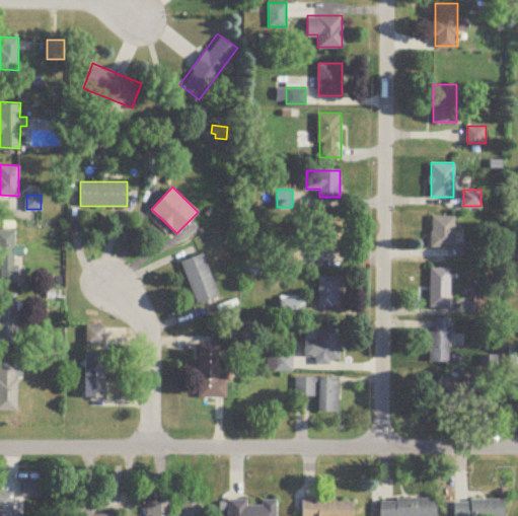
[(431,215),(431,246),(455,246),(455,215),(431,215)]
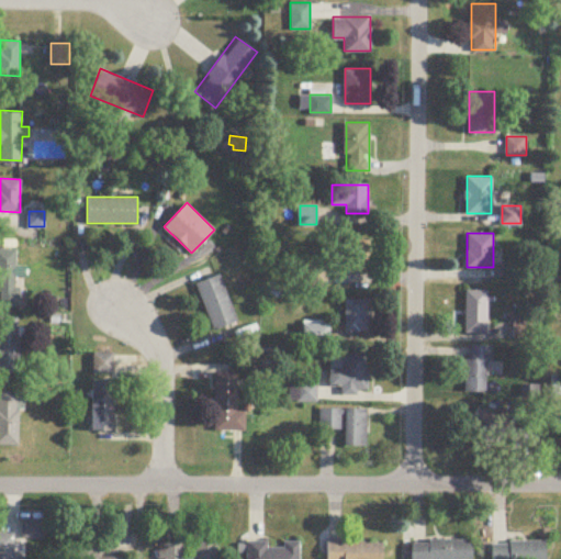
[(348,239),(348,274),(370,274),(370,239),(348,239)]
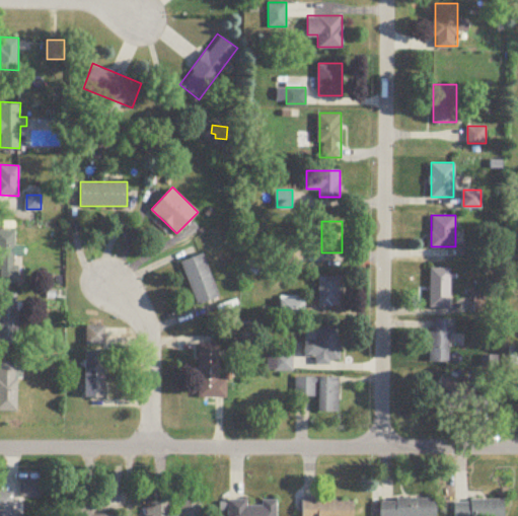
[(0,281),(16,282),(17,230),(0,229),(0,281)]
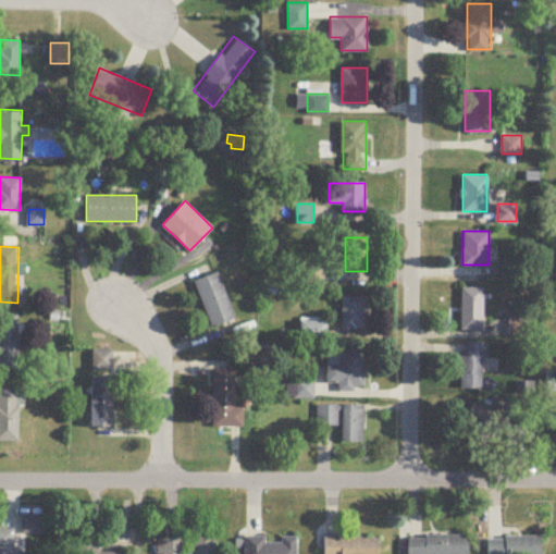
[(195,280),(211,328),(235,319),(219,272),(195,280)]
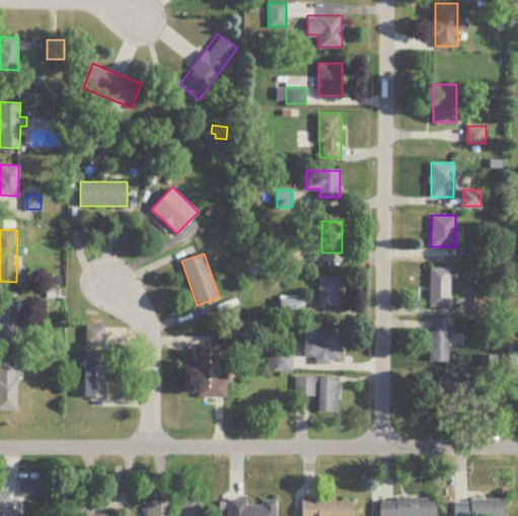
[(430,306),(452,306),(452,268),(430,268),(430,306)]
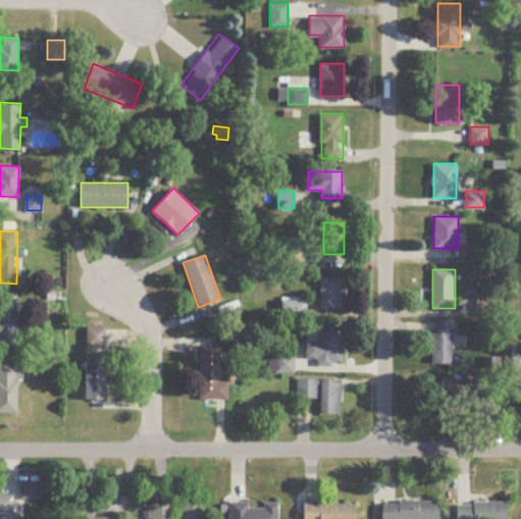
[(321,307),(344,307),(344,277),(321,277),(321,307)]
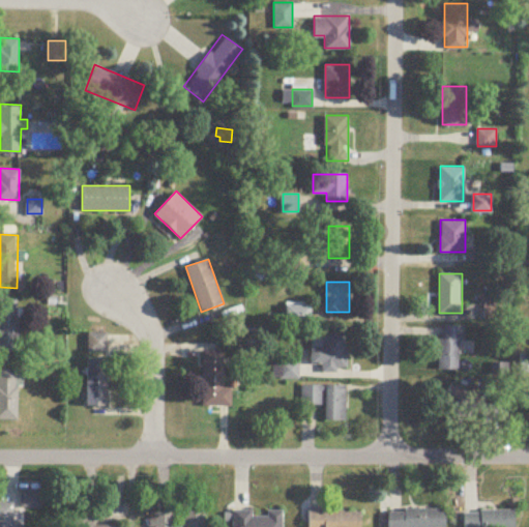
[(0,351),(19,351),(19,299),(0,299),(0,351)]
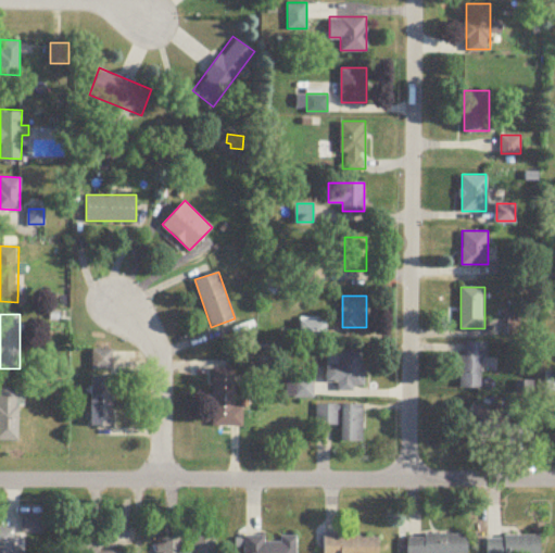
[(300,340),(327,340),(327,318),(300,318),(300,340)]
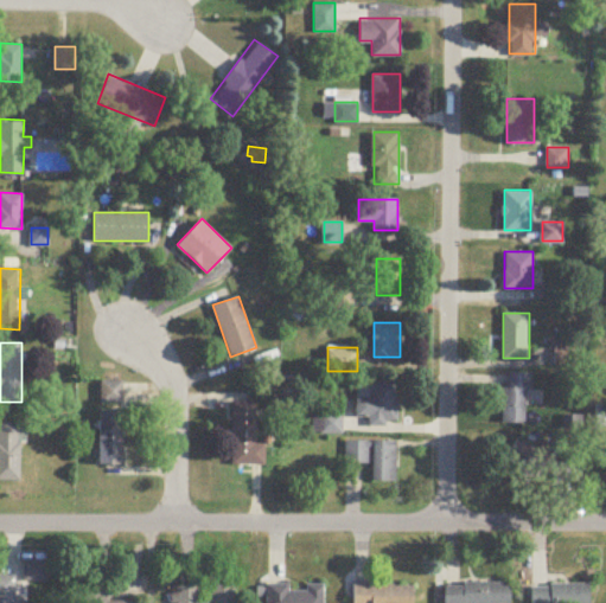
[(503,386),(503,421),(527,421),(527,389),(533,389),(533,372),(510,372),(510,386),(503,386)]
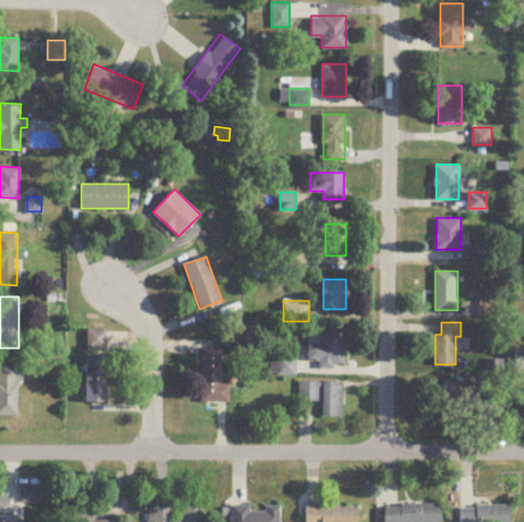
[(344,330),(309,330),(309,360),(320,360),(320,366),(344,366),(344,330)]
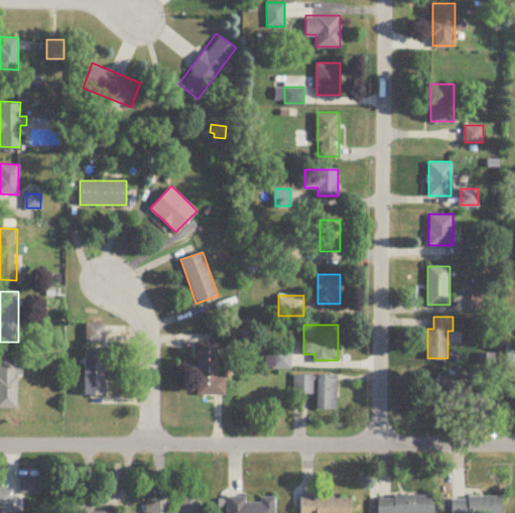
[(226,377),(217,377),(218,342),(199,342),(198,394),(226,394),(226,377)]
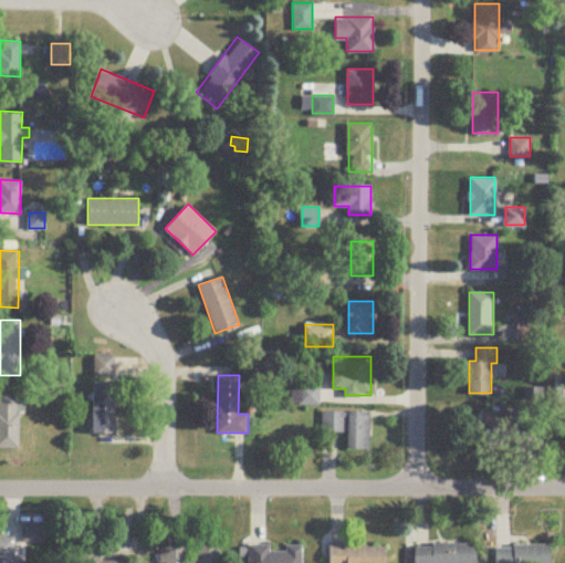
[(115,383),(93,383),(93,433),(115,433),(115,383)]
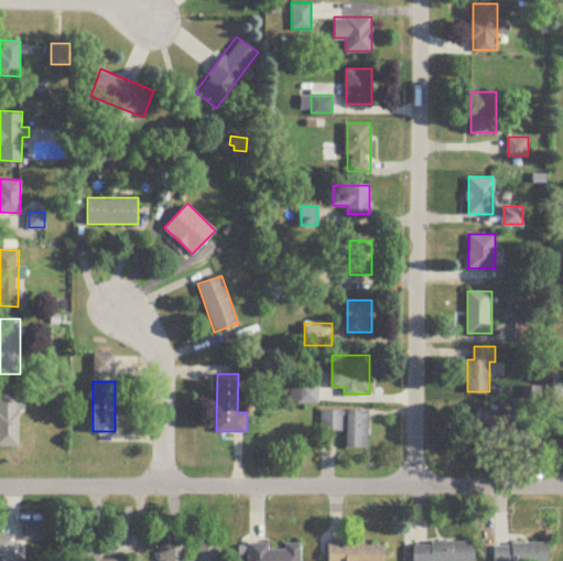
[(317,401),(317,385),(302,385),(302,401),(317,401)]
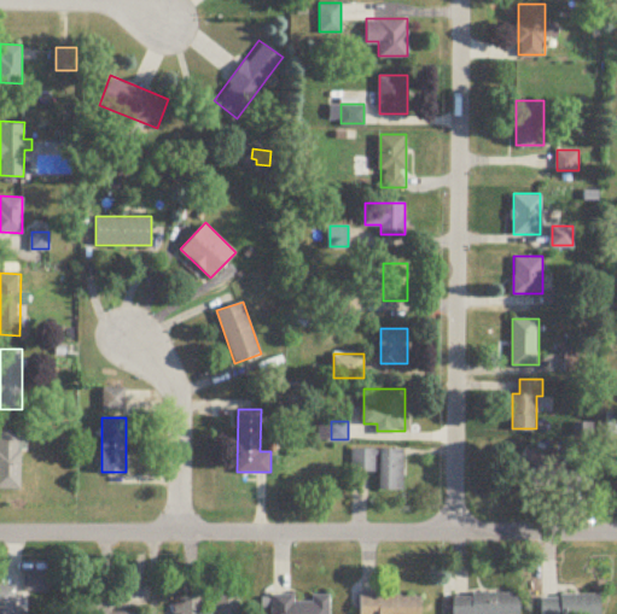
[(0,487),(21,489),(21,431),(0,430),(0,487)]
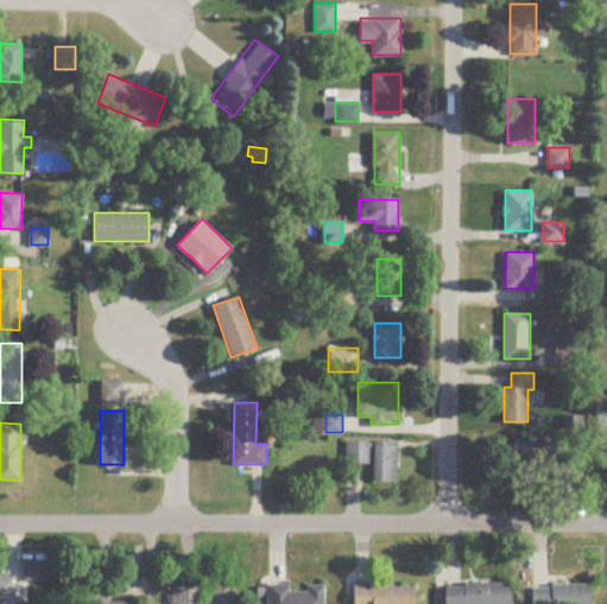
[(397,482),(397,440),(346,440),(346,464),(374,464),(374,482),(397,482)]
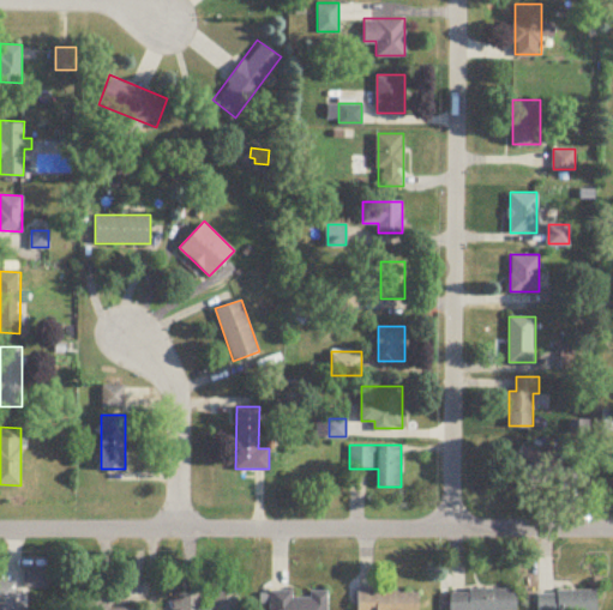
[(0,609),(17,609),(18,581),(0,580),(0,609)]
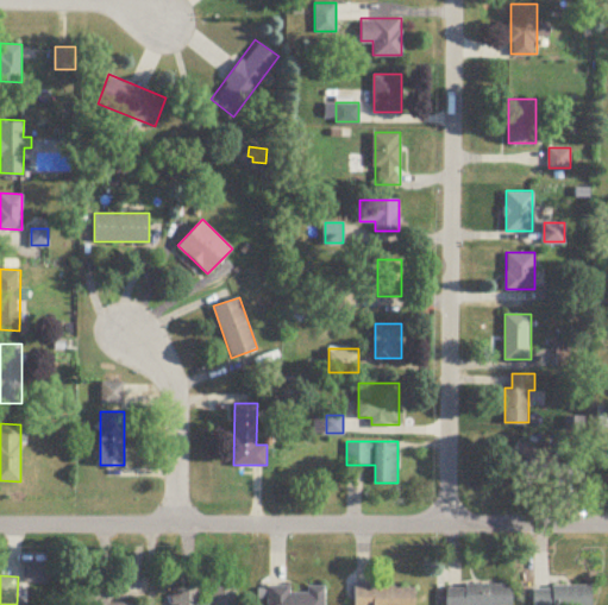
[(144,604),(144,603),(110,603),(110,584),(88,584),(88,604),(144,604)]
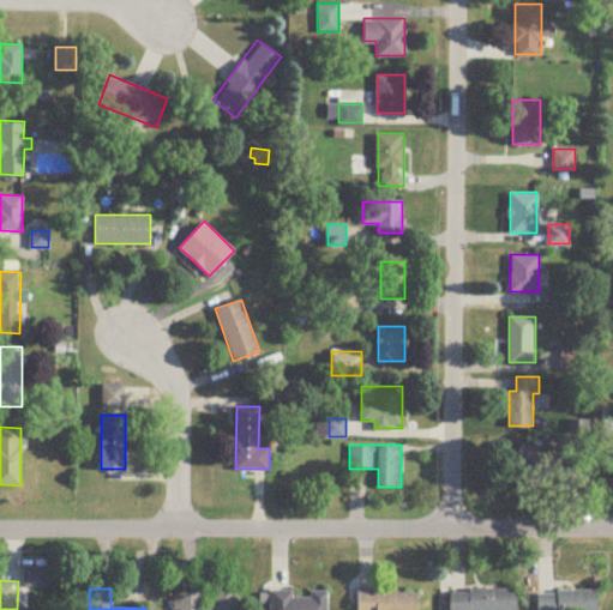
[(516,609),(516,589),(451,589),(450,609),(516,609)]
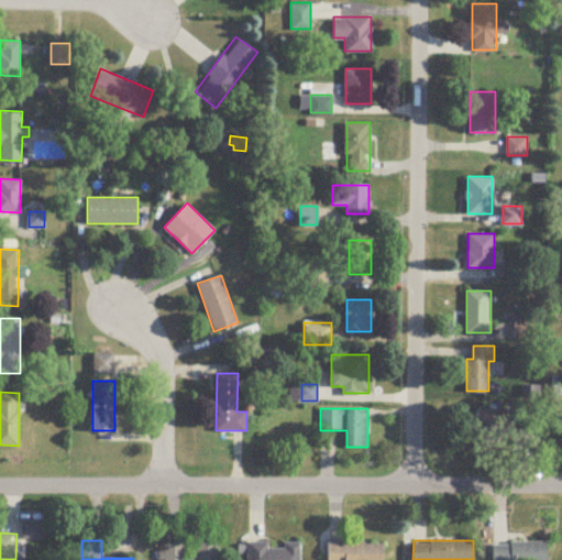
[(300,559),(301,542),(284,542),(284,547),(268,547),(268,541),(248,541),(248,559),(300,559)]
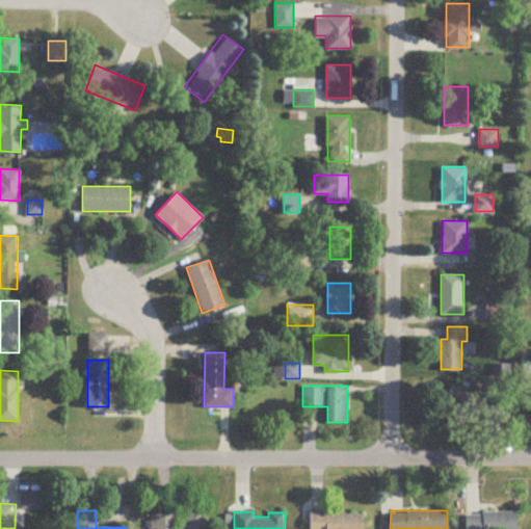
[(363,528),(364,511),(311,511),(311,528),(363,528)]
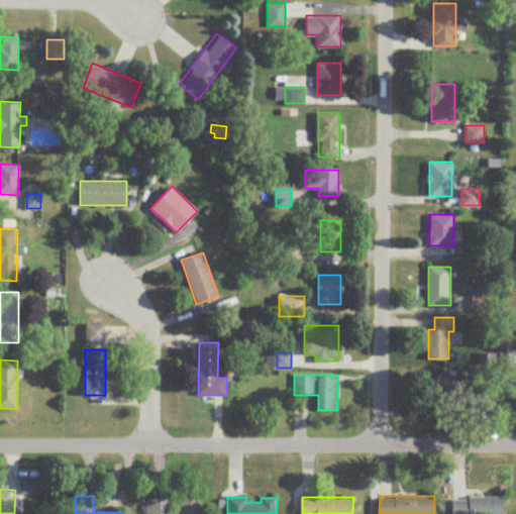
[(502,513),(503,497),(453,497),(452,513),(502,513)]
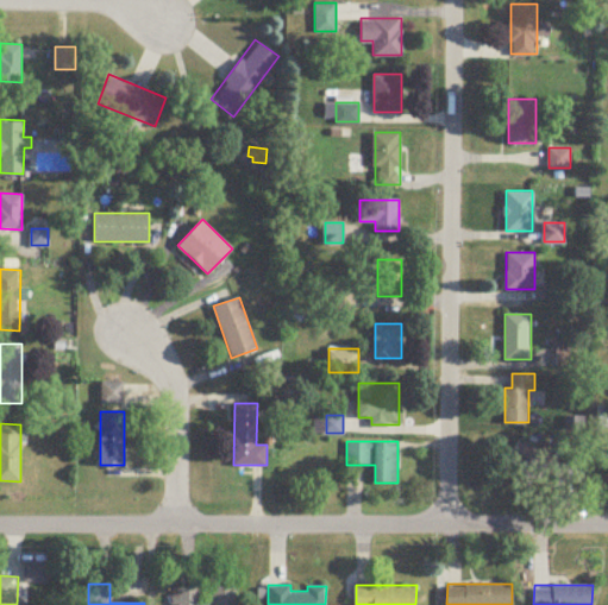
[(236,604),(236,586),(211,586),(211,599),(200,599),(200,586),(177,586),(176,604),(236,604)]
